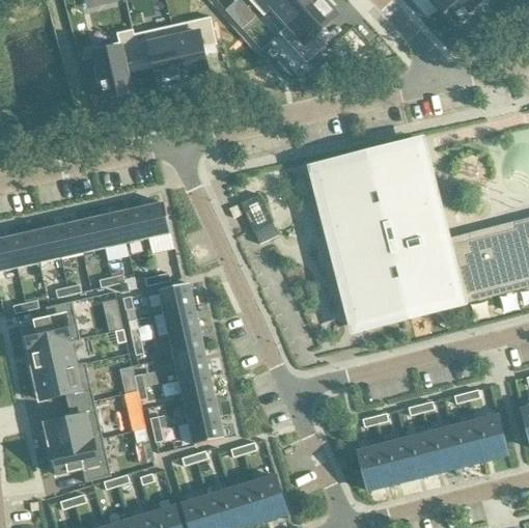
[(251,0),(250,1),(262,16),(268,10),(283,27),(277,32),(278,32),(313,0),(251,0)]
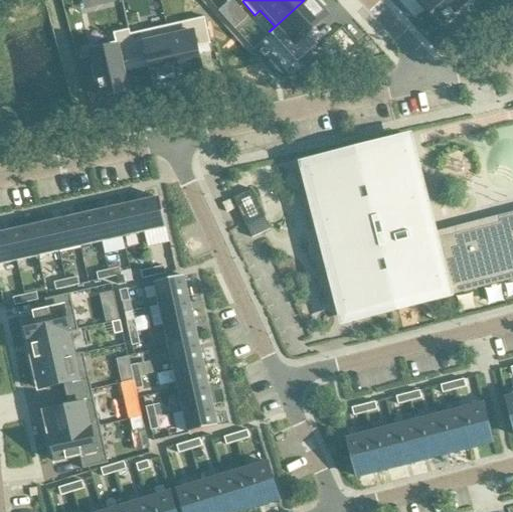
[(304,0),(270,31),(296,60),(317,41),(307,31),(327,13),(320,5),(323,3),(320,0),(304,0)]
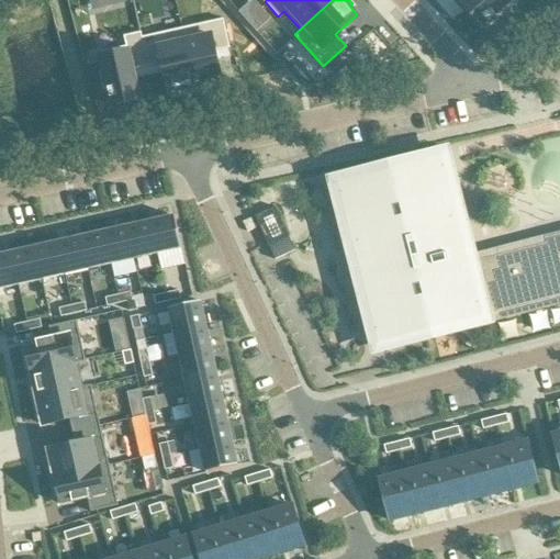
[(463,0),(461,2),(481,23),(493,12),(495,15),(513,0),(463,0)]
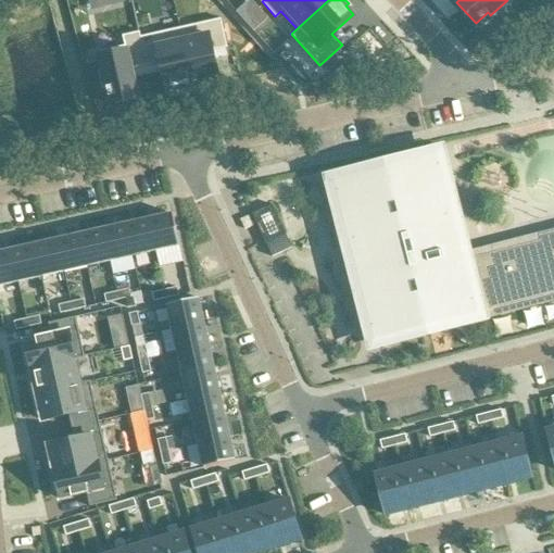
[(219,15),(178,25),(192,87),(196,87),(196,86),(208,84),(208,79),(217,77),(211,49),(226,46),(219,15)]
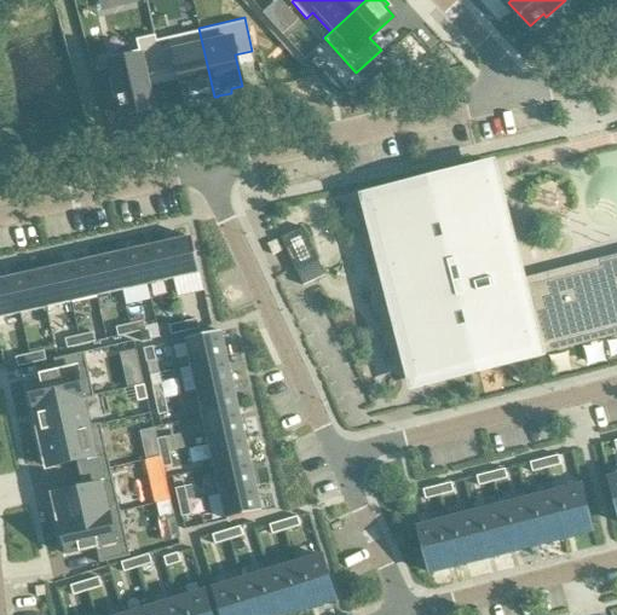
[(154,33),(153,33),(161,71),(178,68),(185,99),(196,97),(197,100),(211,98),(214,97),(199,28),(155,38),(154,33)]
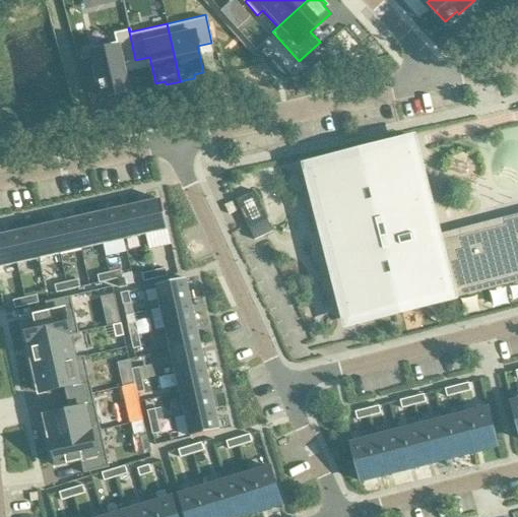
[(115,41),(90,46),(94,64),(90,65),(94,81),(99,80),(102,95),(127,89),(122,63),(135,60),(128,27),(113,30),(115,41)]
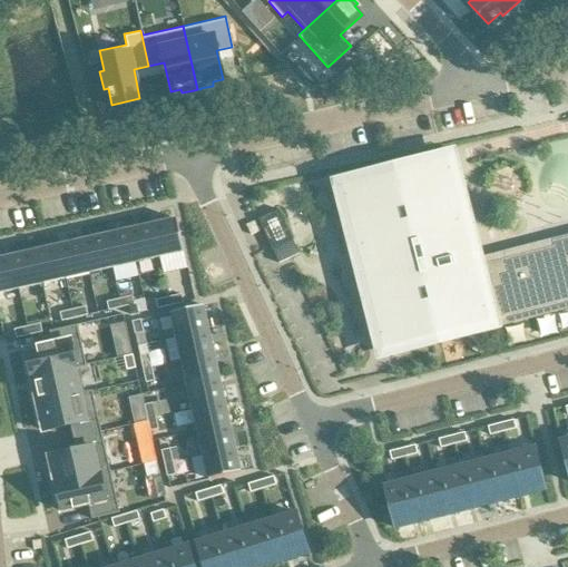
[(447,156),(340,184),(382,348),(567,299),(567,233),(549,238),(550,244),(475,263),(447,156)]
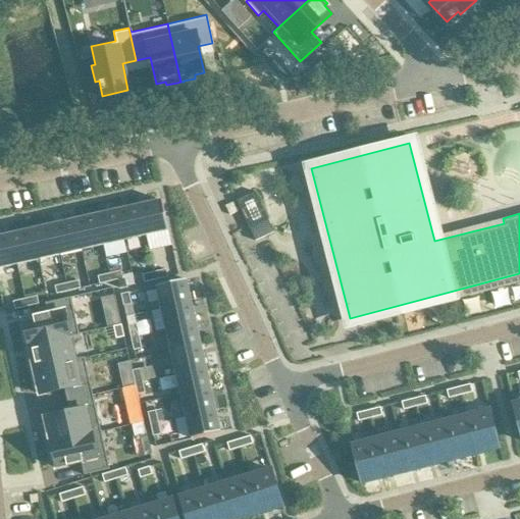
[(167,227),(160,198),(138,203),(145,232),(167,227)]
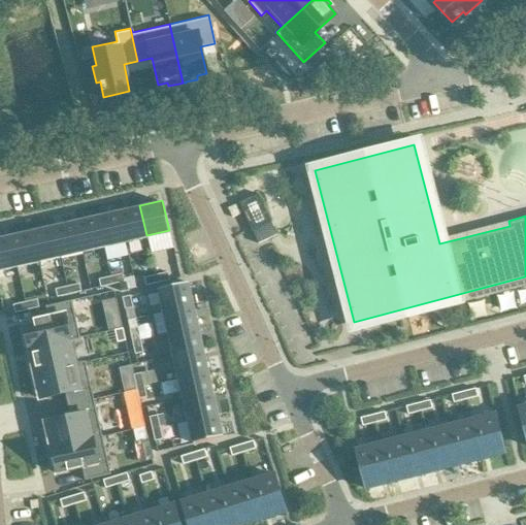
[(146,235),(139,205),(118,210),(125,240),(146,235)]
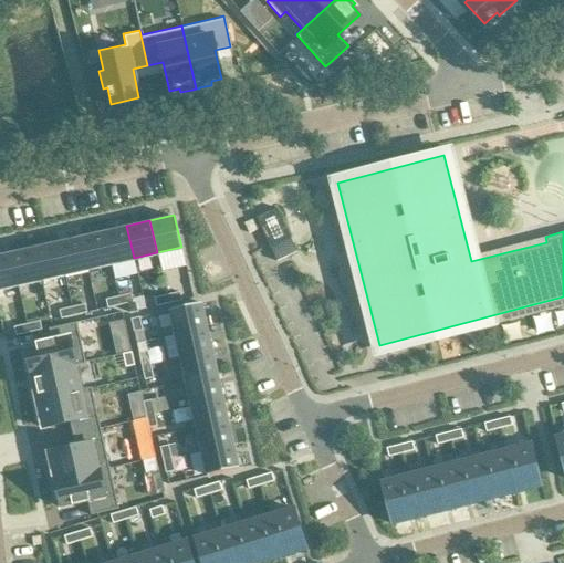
[(134,258),(126,226),(103,231),(110,263),(134,258)]
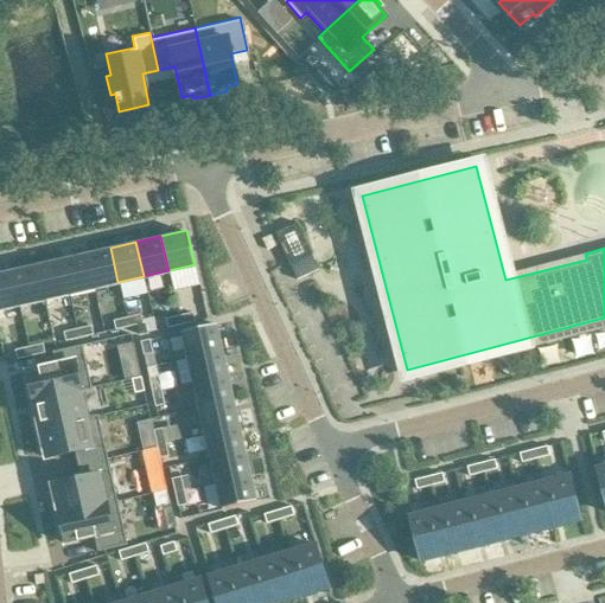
[(118,282),(110,248),(86,254),(93,288),(118,282)]
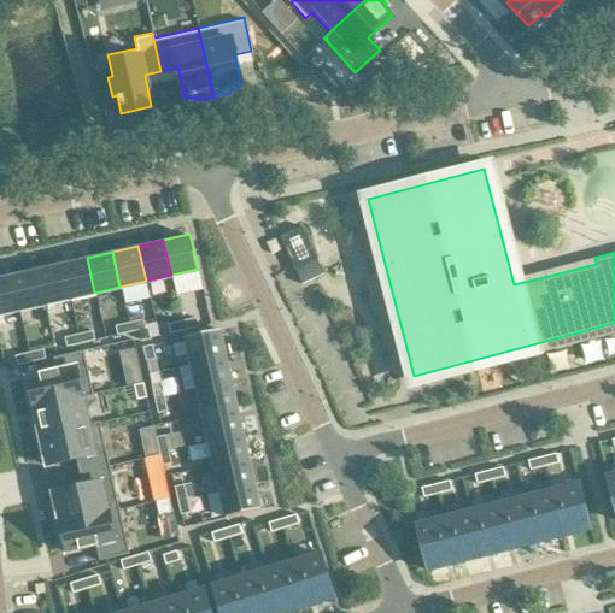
[(94,293),(87,258),(62,263),(69,298),(94,293)]
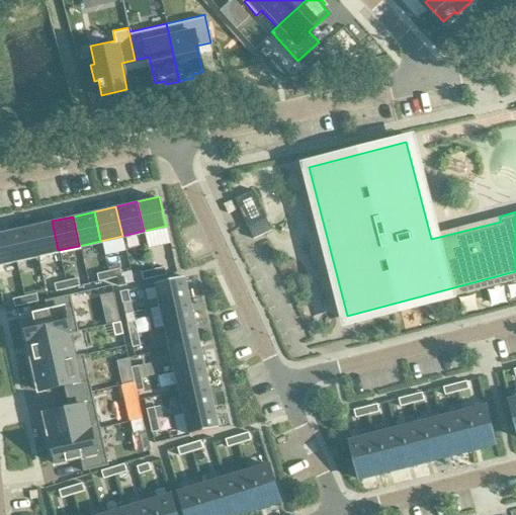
[(58,250),(52,221),(30,226),(36,255),(58,250)]
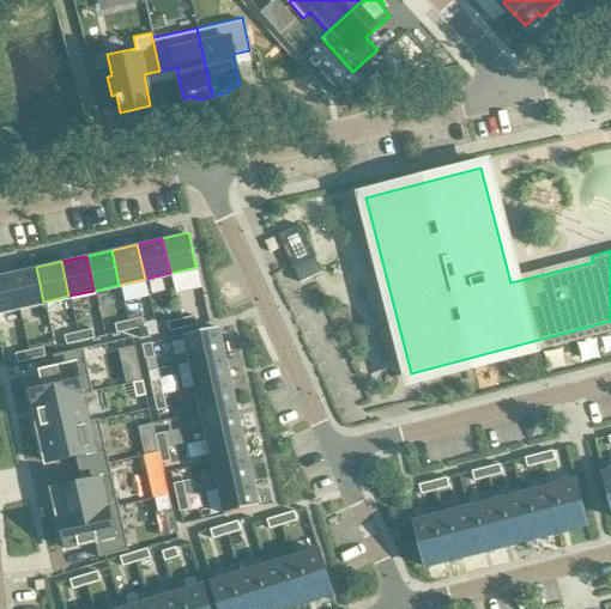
[(43,302),(36,267),(11,273),(18,308),(43,302)]
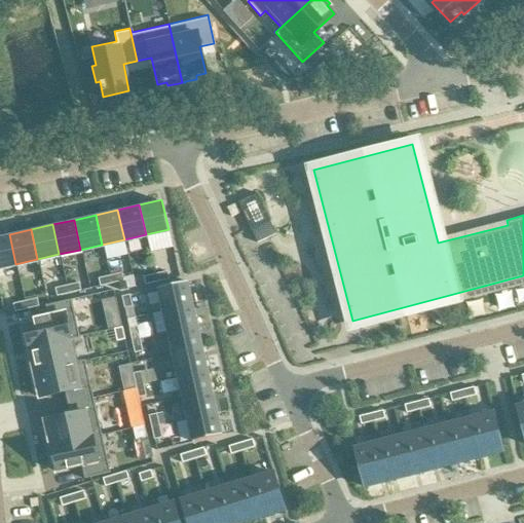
[(0,267),(15,264),(9,234),(0,236),(0,267)]
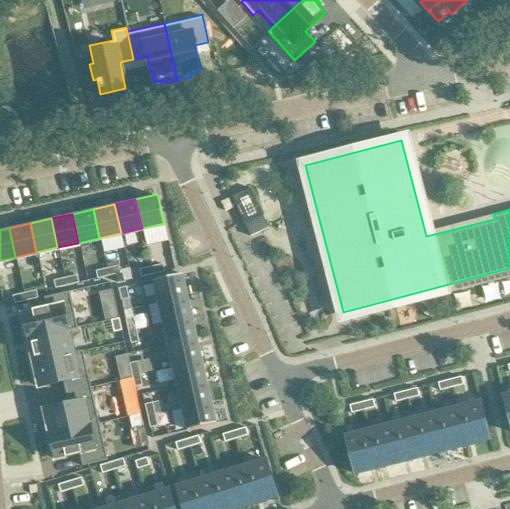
[(162,262),(150,264),(152,272),(163,270),(162,262)]
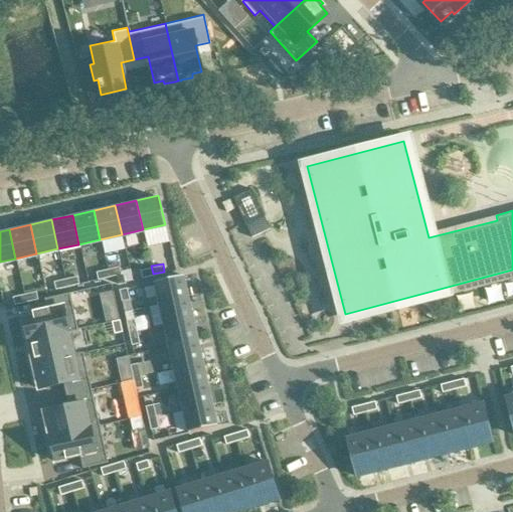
[(119,265),(107,268),(109,276),(120,273),(119,265)]
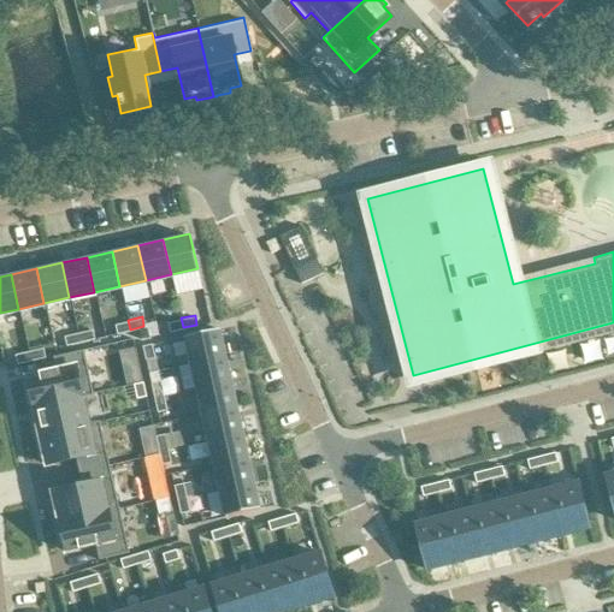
[(183,327),(181,318),(166,321),(169,331),(183,327)]
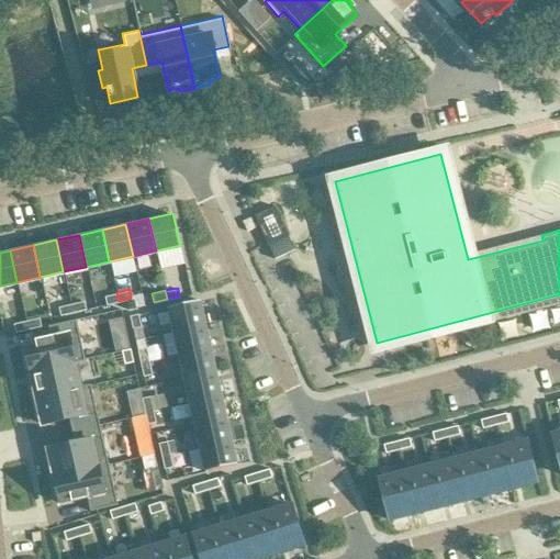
[(119,301),(116,292),(103,295),(105,303),(119,301)]
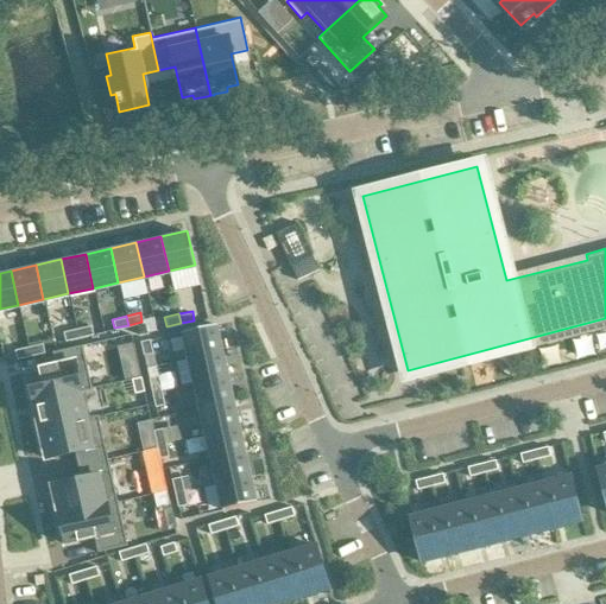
[(181,330),(187,357),(221,349),(215,323),(181,330)]
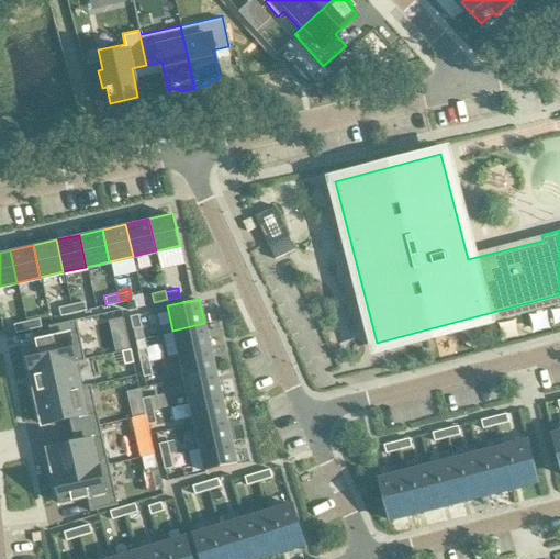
[(85,309),(82,300),(70,302),(71,311),(85,309)]
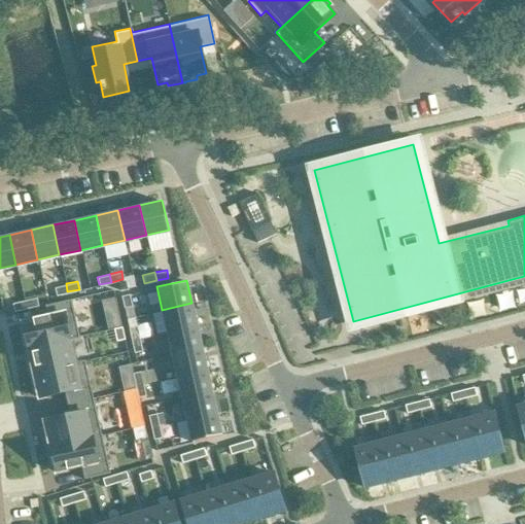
[(67,291),(66,283),(54,286),(56,294),(67,291)]
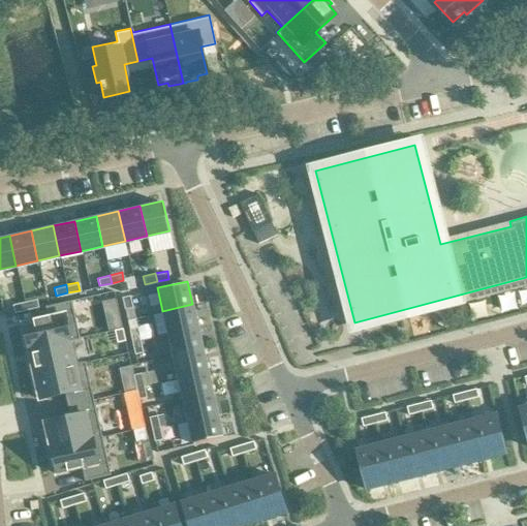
[(132,306),(129,294),(121,296),(124,308),(132,306)]
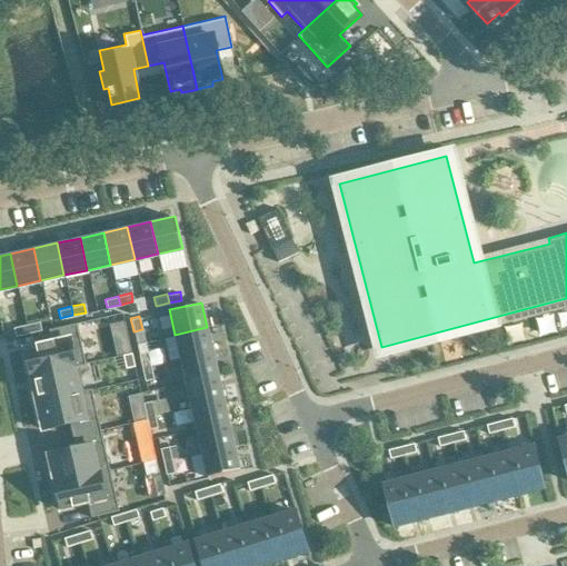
[(39,320),(26,324),(28,333),(40,329),(39,320)]
